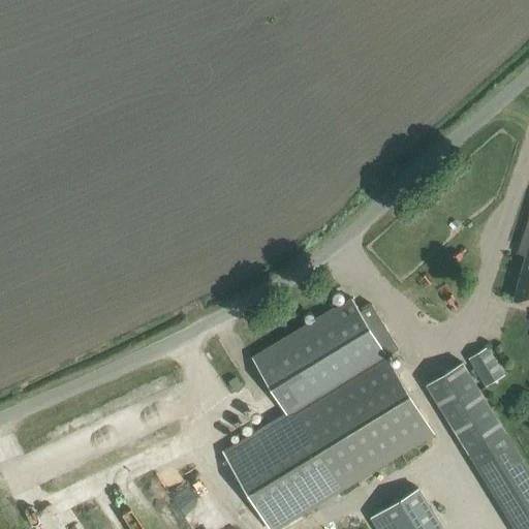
[(528,218),(519,253),(527,255),(516,300),(528,303),(528,218)]
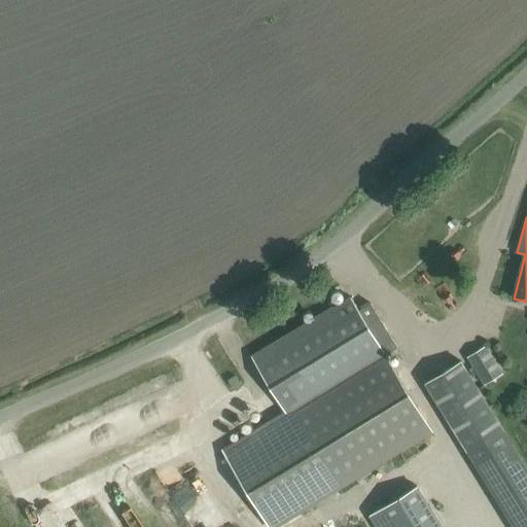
[(270,526),(276,526),(432,431),(386,354),(397,348),(371,304),(359,310),(351,297),(252,358),(284,410),(221,449),(270,526)]
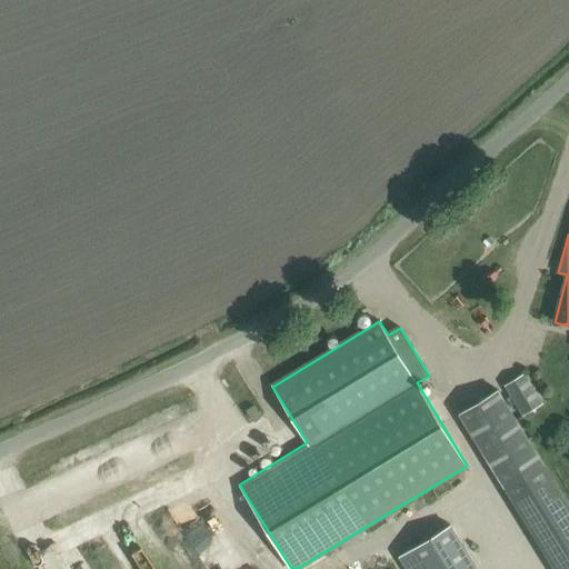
[(502,386),(521,416),(542,402),(523,371),(502,386)]
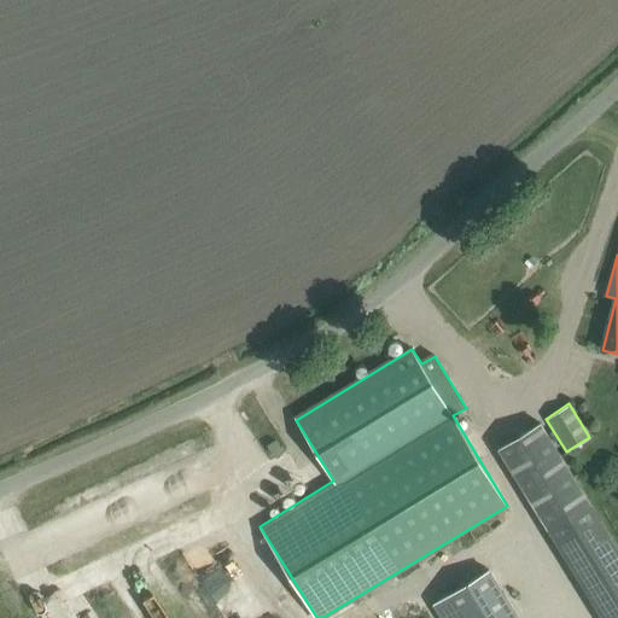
[(617,617),(617,547),(541,423),(497,449),(600,617),(617,617)]
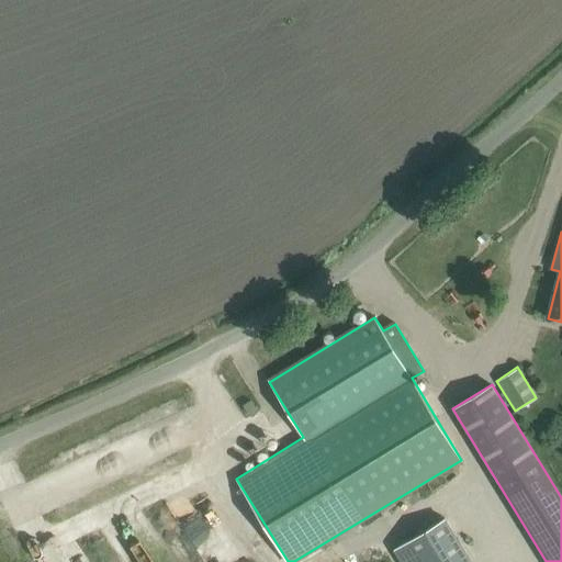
[(401,541),(413,561),(468,561),(441,517),(401,541)]
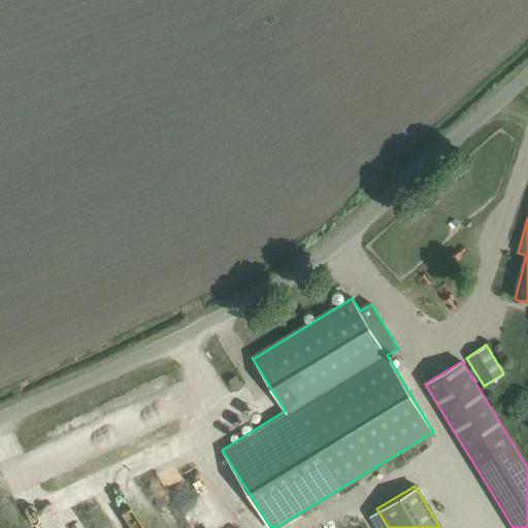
All buildings are outlined.
